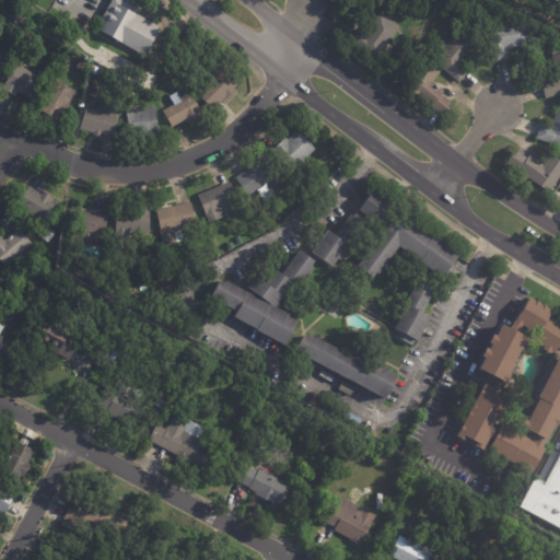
[(121,0),(124,1),(141,11),(139,15),(161,27),(146,57),(101,32),(106,22),(102,19),(113,0),(121,0)]
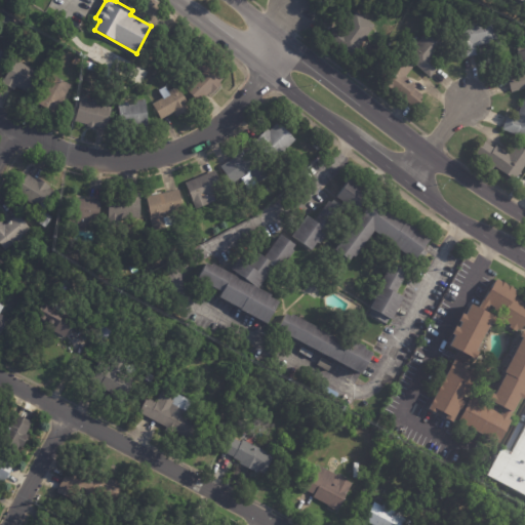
[(21,33),(0,21),(0,12),(26,27),(22,34),(21,33)]
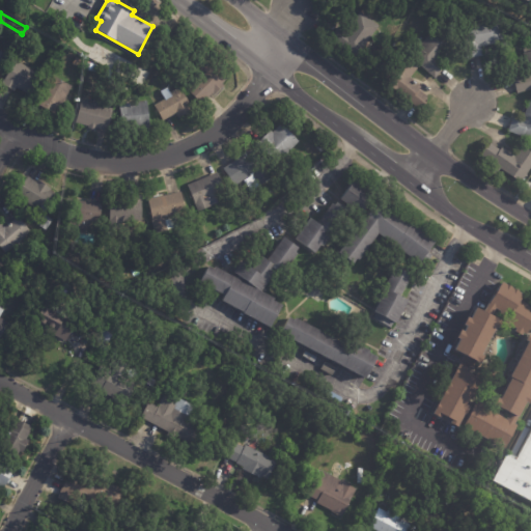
[(361,14),(381,26),(359,59),(329,39),(338,26),(347,32),(360,12),(361,14)]
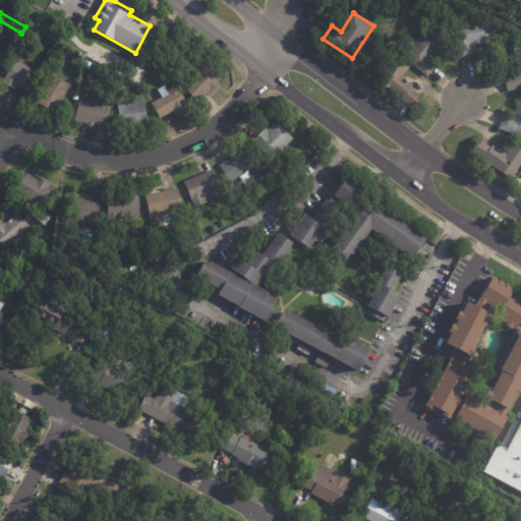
[(470,56),(459,58),(455,25),(493,19),(496,43),(472,46),(474,55),(470,56)]
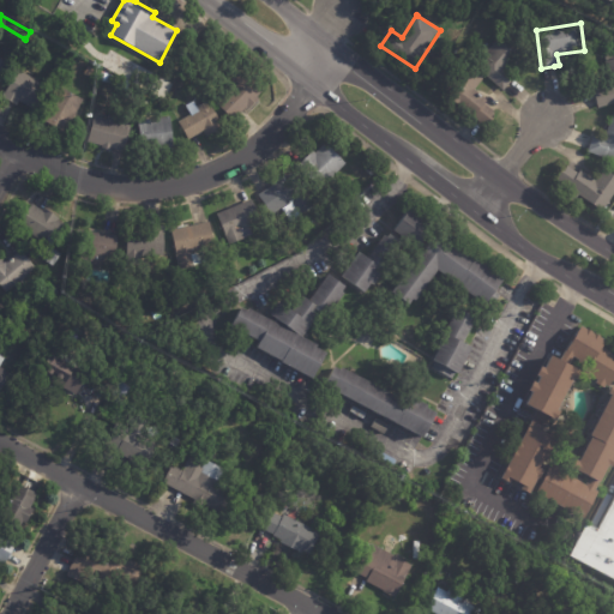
[(515,64),(509,70),(516,78),(504,91),(475,65),(503,35),(523,54),(515,64)]
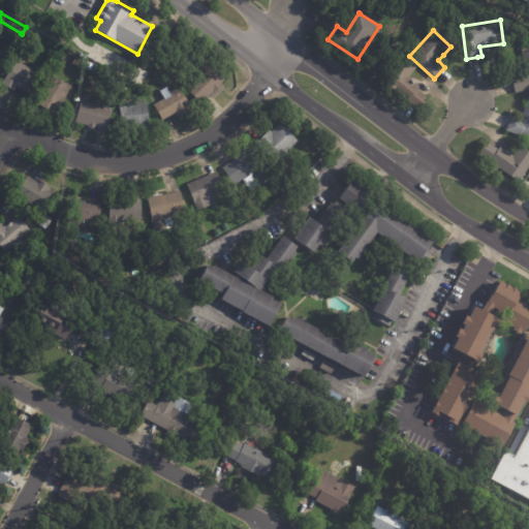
[(516,91),(512,79),(528,73),(522,47),(528,44),(528,52),(528,90),(517,94),(516,91)]
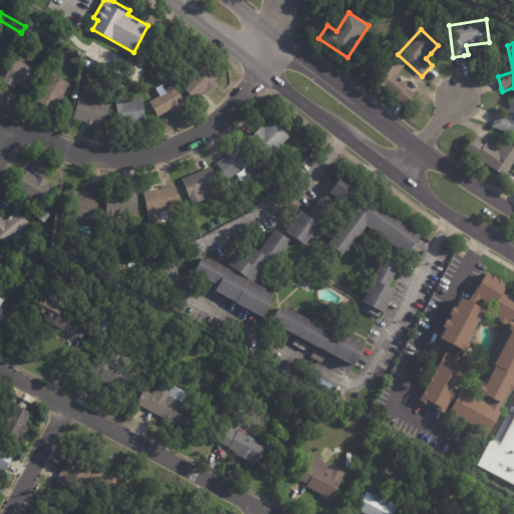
[(406,66),(398,75),(409,85),(407,87),(415,94),(407,104),(399,97),(397,99),(370,77),(390,54),(406,66)]
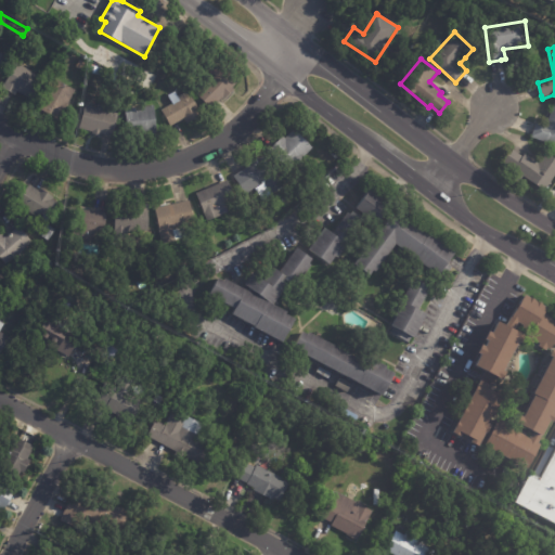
[(233,91),(227,99),(223,97),(211,110),(196,94),(215,77),(207,69),(217,61),(239,82),(233,89),(235,90),(233,91)]
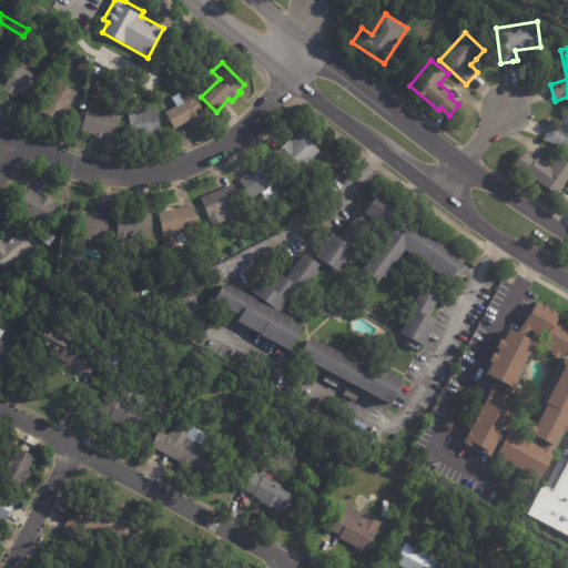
[(16,98),(2,91),(17,66),(47,82),(36,103),(18,93),(16,98)]
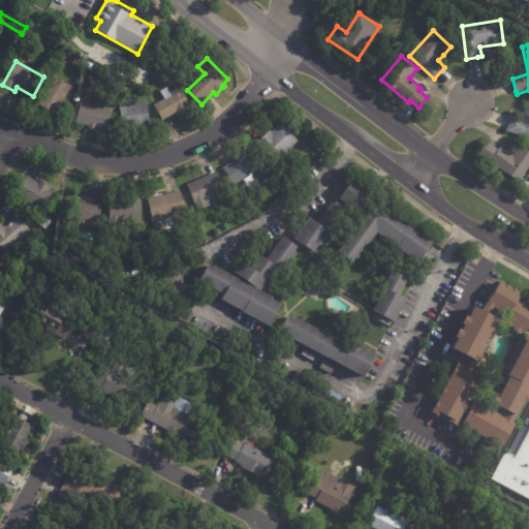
[(47,110),(36,104),(52,75),(71,87),(57,115),(47,110)]
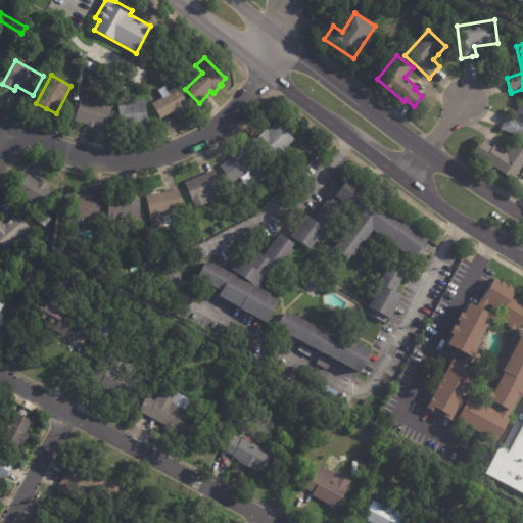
[(168,117),(167,116),(160,120),(152,104),(161,98),(158,93),(167,89),(168,92),(178,86),(191,109),(177,117),(174,113),(168,117)]
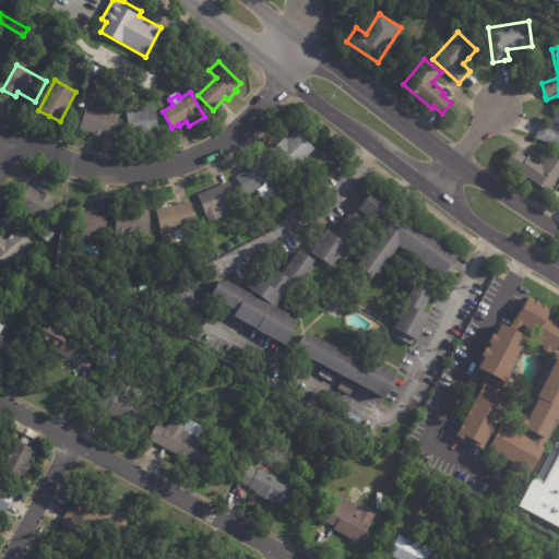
[(113,138),(102,135),(102,138),(92,135),(93,133),(80,130),(86,107),(98,109),(99,103),(110,105),(108,113),(121,116),(115,139),(113,138)]
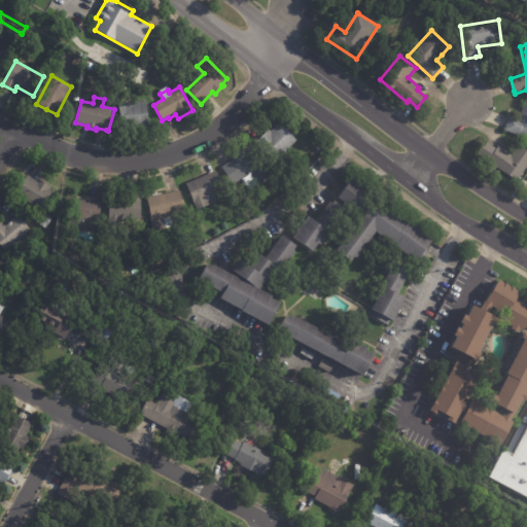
[(526,138),(505,131),(511,115),(520,119),(526,99),(526,138)]
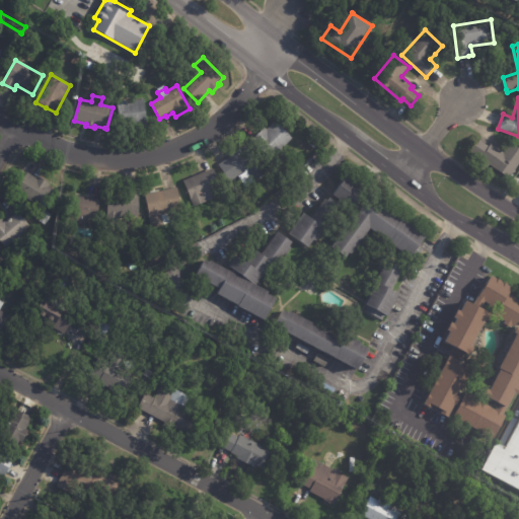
[(128,129),(120,129),(118,101),(144,99),(146,127),(128,129)]
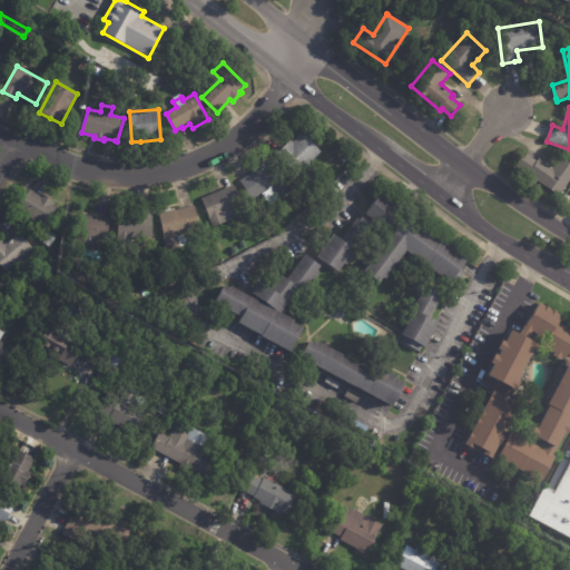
[(278,153),(291,139),(293,140),(302,131),(321,151),(298,174),(277,153),(278,153)]
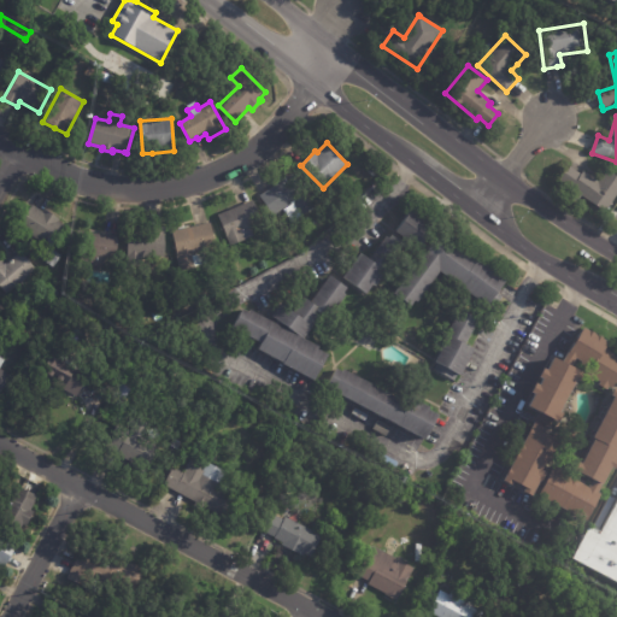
[(368,172),(374,166),(378,171),(372,177),(368,172)]
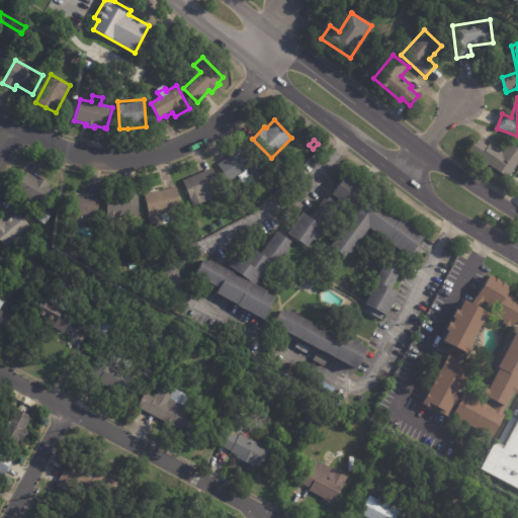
[(492,145),(503,153),(510,143),(517,148),(517,166),(510,179),(470,152),(476,144),(478,146),(481,141),(489,147),(491,144),(492,145)]
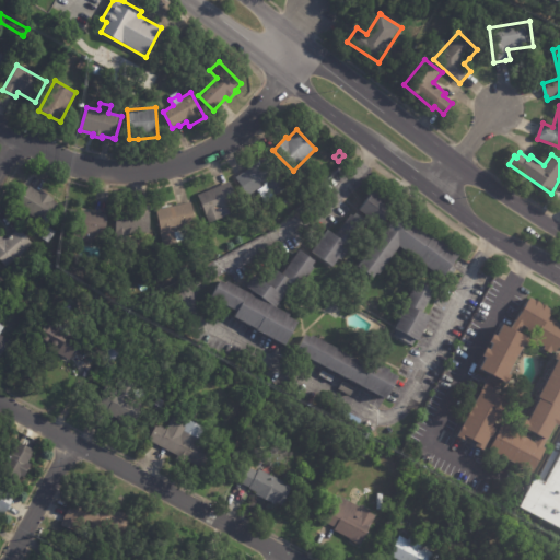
[(236,177),(249,167),(248,165),(259,158),(261,160),(269,155),(289,184),(275,194),(268,184),(249,196),(236,177)]
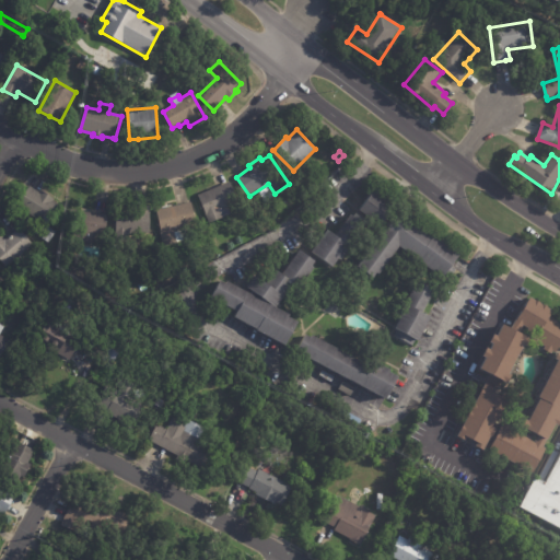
[(229,207),(220,210),(223,217),(209,222),(197,195),(230,181),(238,201),(229,207)]
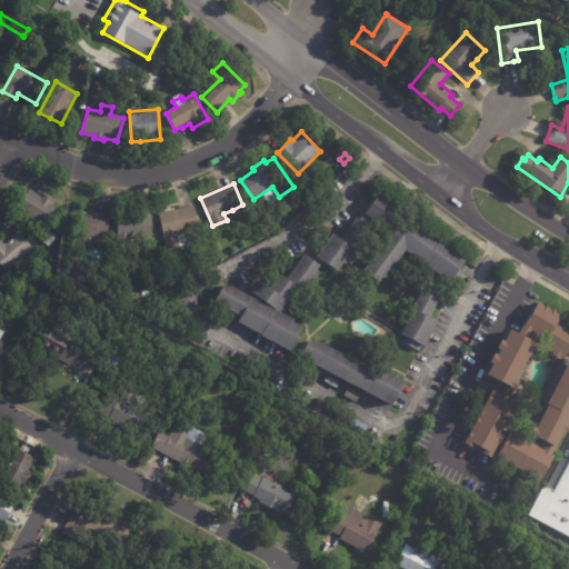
[(41,192),(55,201),(53,203),(60,208),(47,228),(57,235),(49,246),(35,236),(42,225),(17,208),(30,189),(39,195),(41,192)]
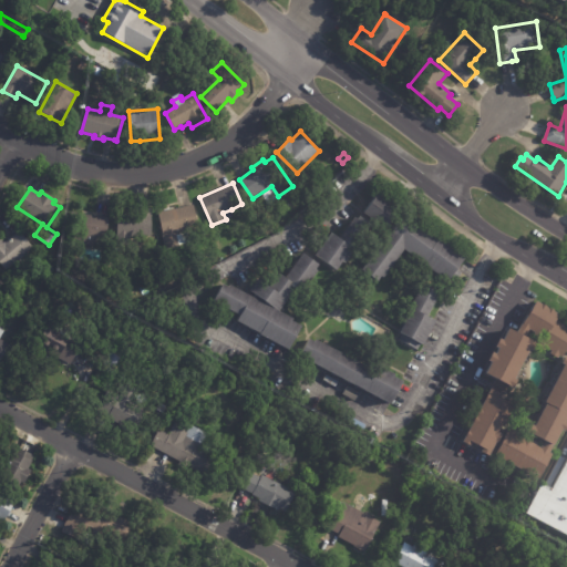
[(367,214),(363,212),(379,192),(402,210),(387,230),(367,214)]
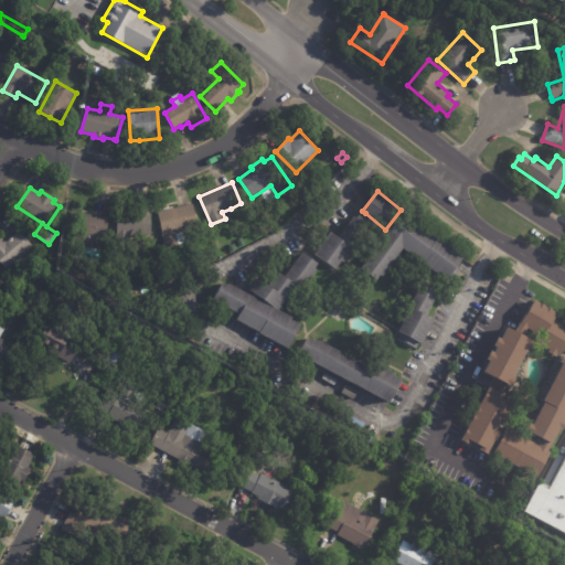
[(185,243),(164,246),(158,210),(193,203),(198,224),(187,226),(190,242),(185,243)]
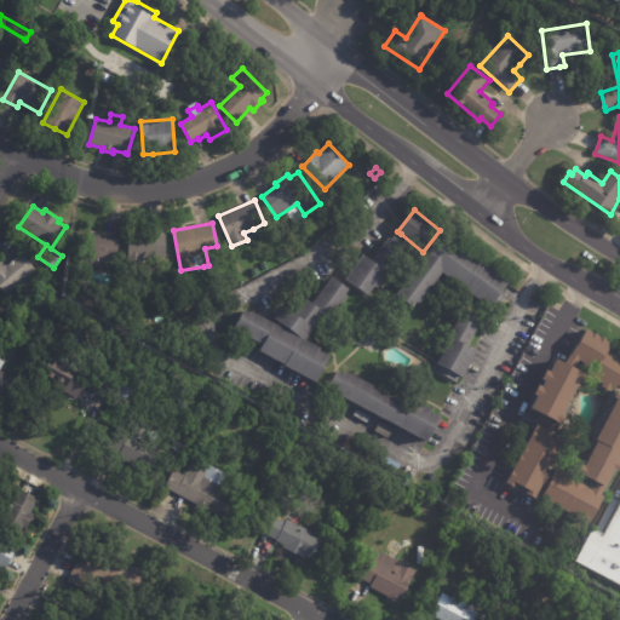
[(128,233),(144,233),(144,228),(167,228),(167,258),(130,258),(128,233)]
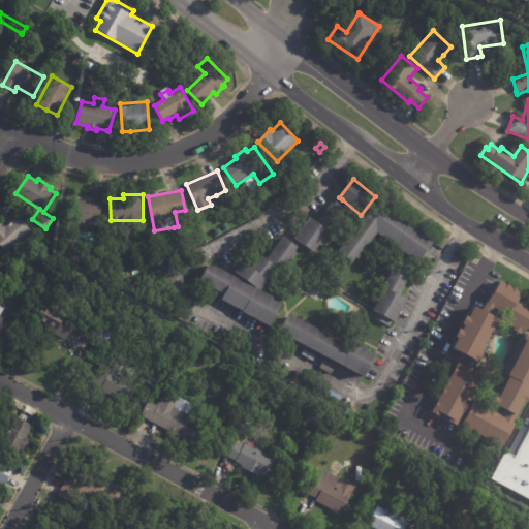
[(90,200),(100,201),(97,228),(62,224),(65,197),(90,200)]
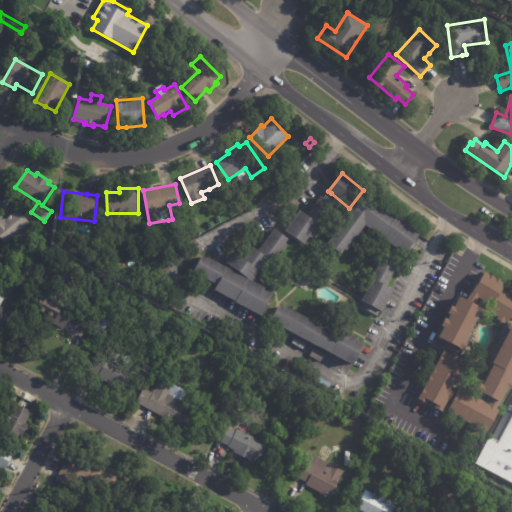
[(285,230),(299,210),(306,215),(320,196),(333,205),(316,229),(317,230),(311,238),(309,237),(304,244),(285,230)]
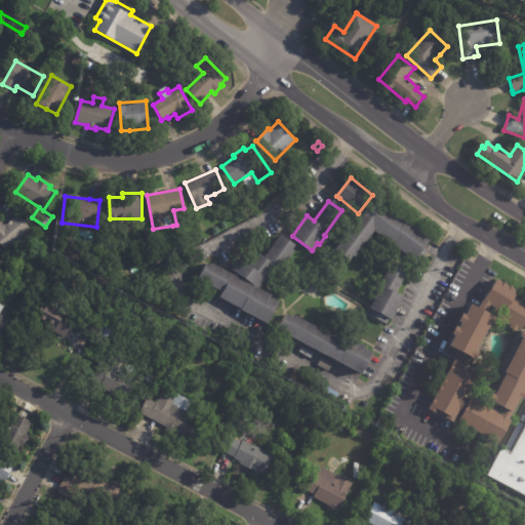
[(374,230),(357,256),(355,254),(351,259),(336,248),(370,201),(384,211),(388,205),(408,219),(408,218),(434,237),(416,260),(374,230)]
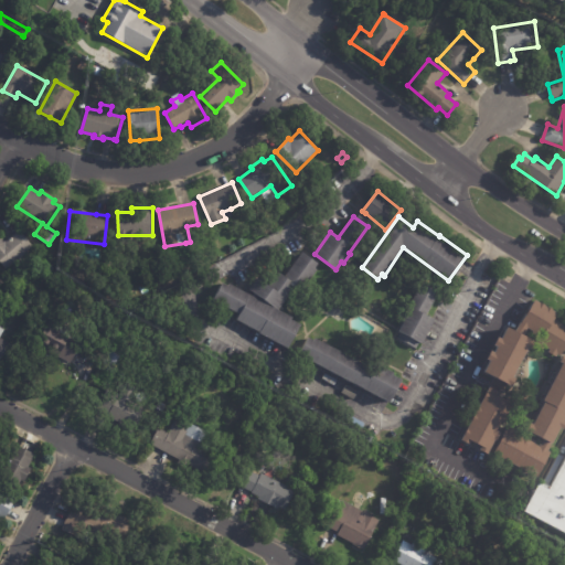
[(6,241),(19,230),(33,245),(27,251),(29,254),(20,260),(18,257),(6,268),(0,262),(0,236),(1,236),(6,241)]
